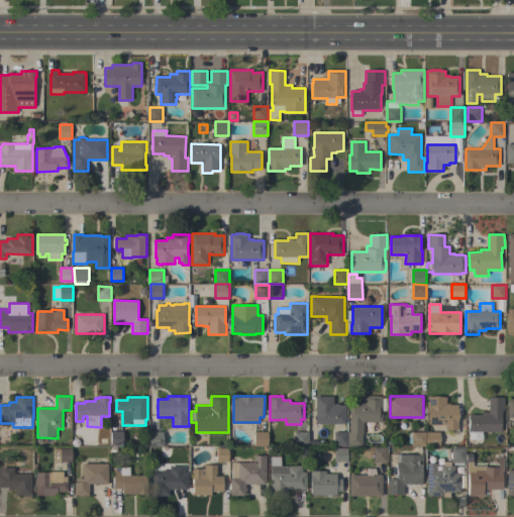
[(334,397),(334,404),(340,404),(340,405),(347,405),(347,423),(317,423),(317,397),(334,397)]
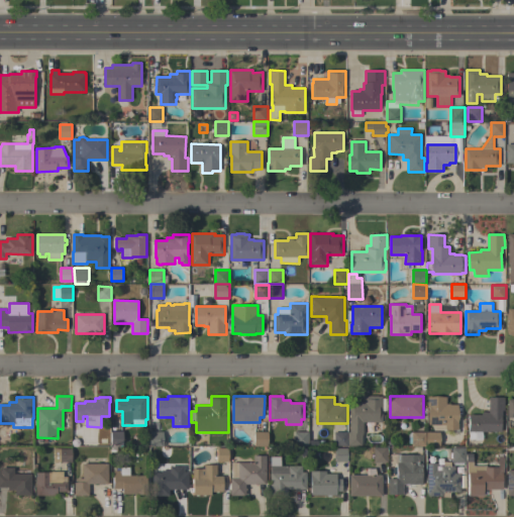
[(384,422),(365,422),(365,433),(364,433),(364,435),(364,445),(349,445),(349,434),(350,434),(350,402),(366,402),(366,397),(384,397),(384,422)]
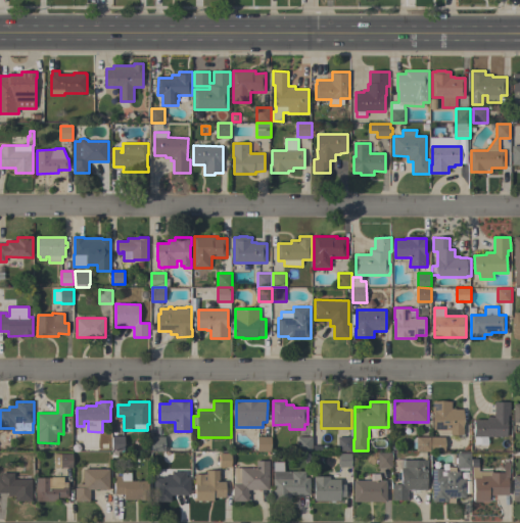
[(434,412),(433,401),(453,401),(453,409),(457,409),(457,410),(464,410),(465,428),(465,434),(452,434),(452,429),(435,430),(434,412)]
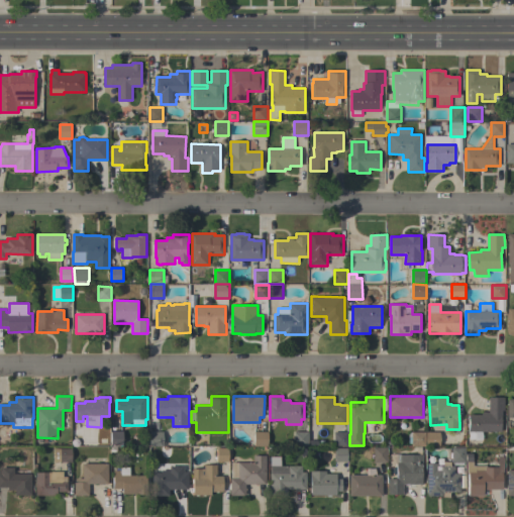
[(506,411),(503,411),(503,417),(502,417),(502,431),(471,431),(471,415),(483,415),(483,412),(490,412),(490,397),(506,397),(506,411)]
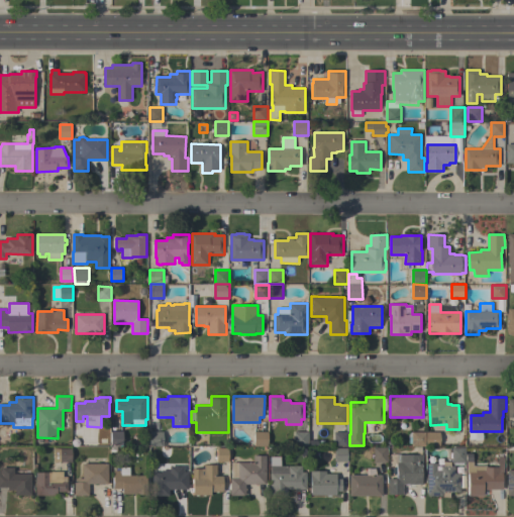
[(17,444),(17,431),(30,430),(30,444),(17,444)]
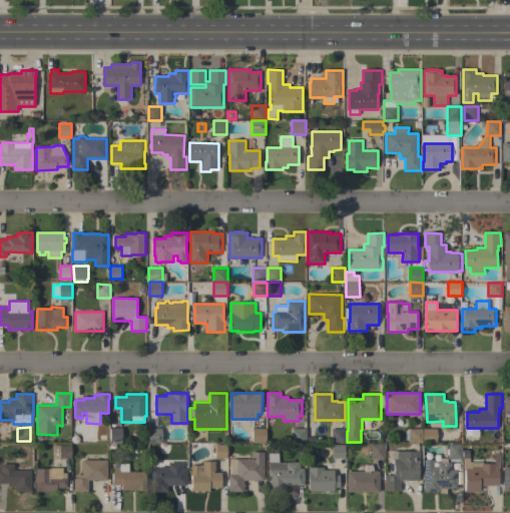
[(123,428),(123,441),(111,441),(111,428),(123,428)]
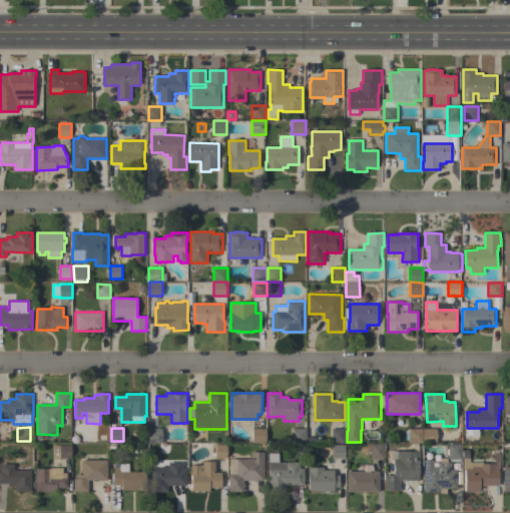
[(163,436),(165,436),(165,441),(163,440),(163,443),(150,442),(150,428),(163,429),(163,436)]
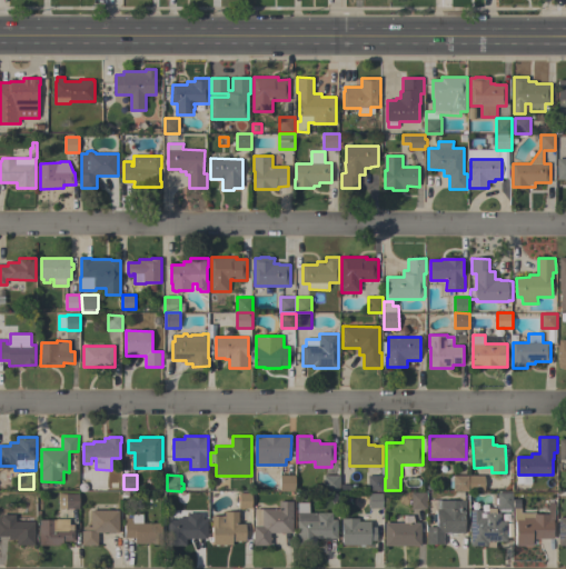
[(297,476),(297,491),(281,491),(281,476),(297,476)]
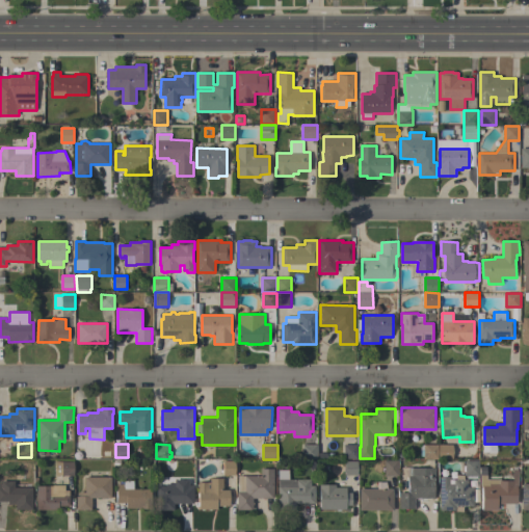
[(319,459),(305,459),(303,445),(319,445),(319,459)]
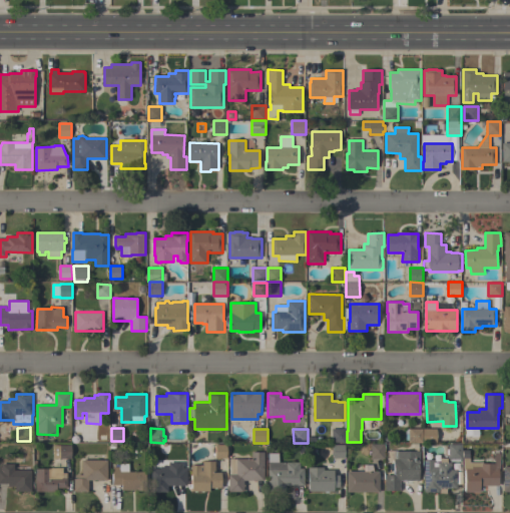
[(346,429),(346,443),(333,443),(333,429),(346,429)]
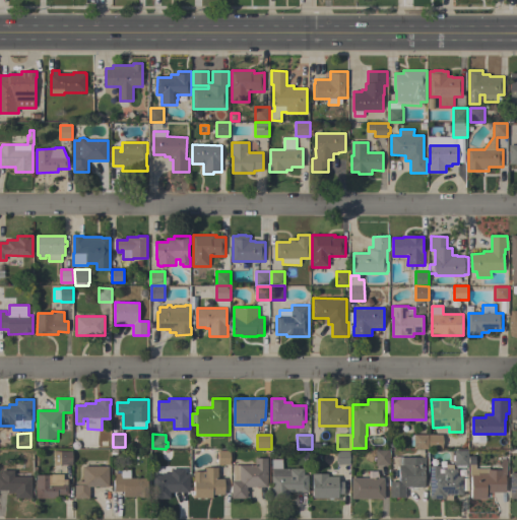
[(430,435),(430,449),(415,448),(415,446),(412,446),(412,435),(430,435)]
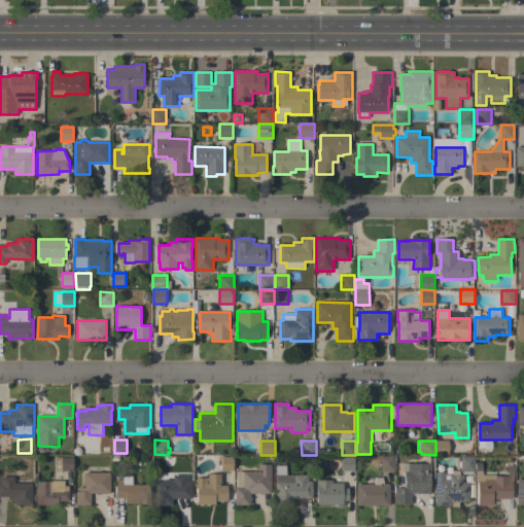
[(450,455),(437,455),(437,441),(450,441),(450,455)]
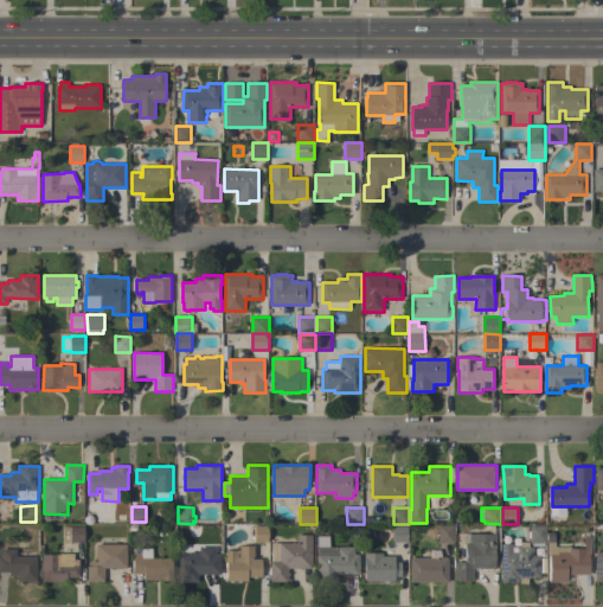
[(456,525),(456,543),(440,543),(440,525),(456,525)]
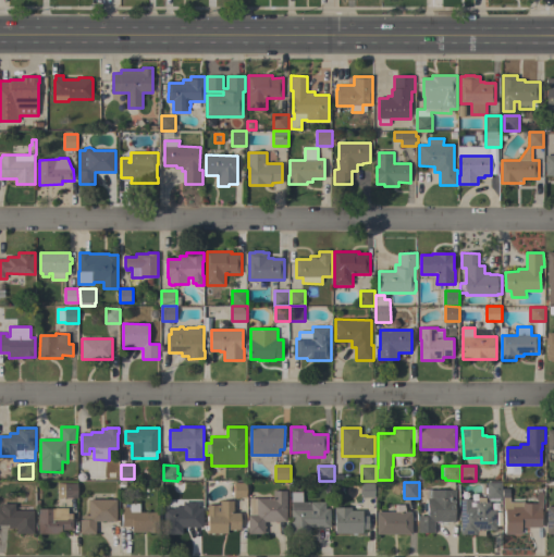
[(433,490),(446,490),(446,482),(455,482),(455,490),(457,490),(457,499),(456,499),(456,521),(435,522),(435,533),(419,533),(419,516),(429,516),(429,490),(433,490)]
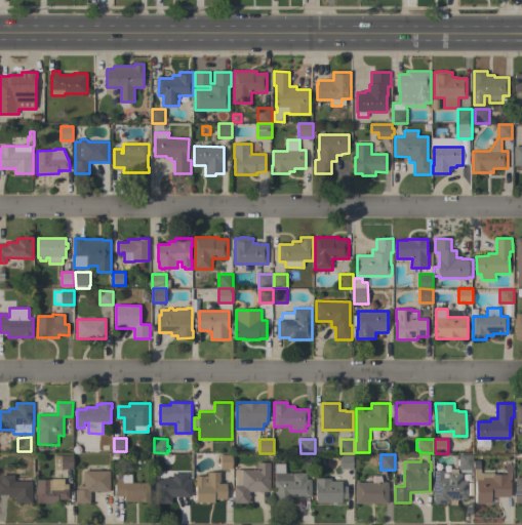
[(460,470),(460,454),(474,454),(474,461),(481,461),(481,470),(460,470)]
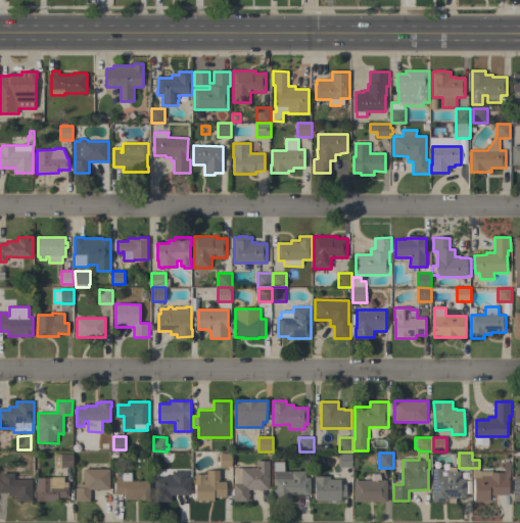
[(74,454),(74,467),(55,468),(55,454),(74,454)]
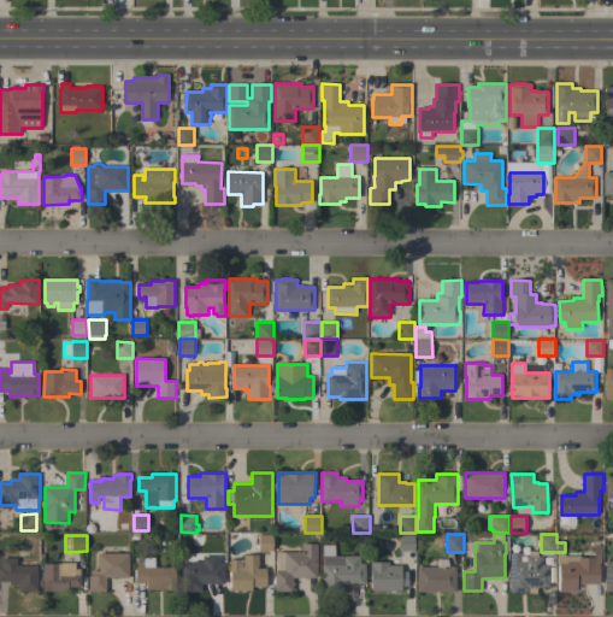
[(275,551),(260,551),(260,535),(275,535),(275,551)]
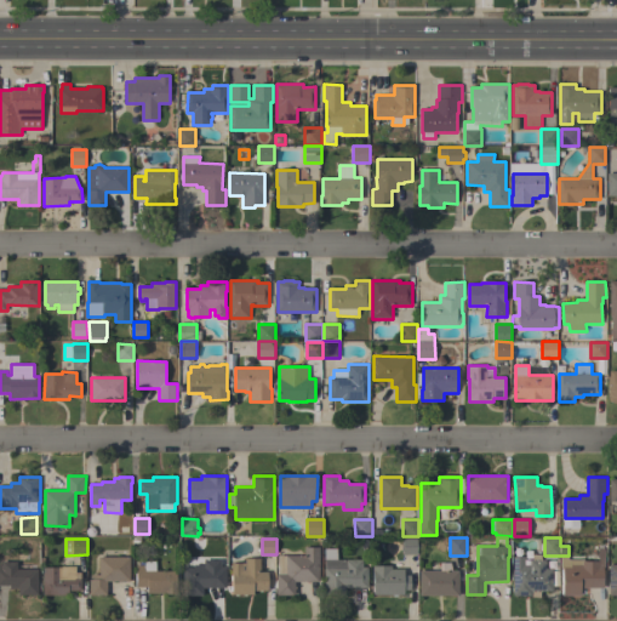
[(418,539),(418,554),(405,554),(405,539),(418,539)]
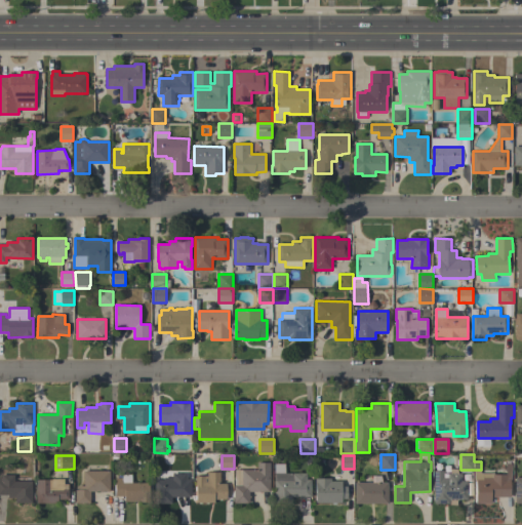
[(272,492),(250,492),(250,503),(235,503),(235,471),(244,471),(244,470),(259,470),(259,462),(272,462),(272,492)]
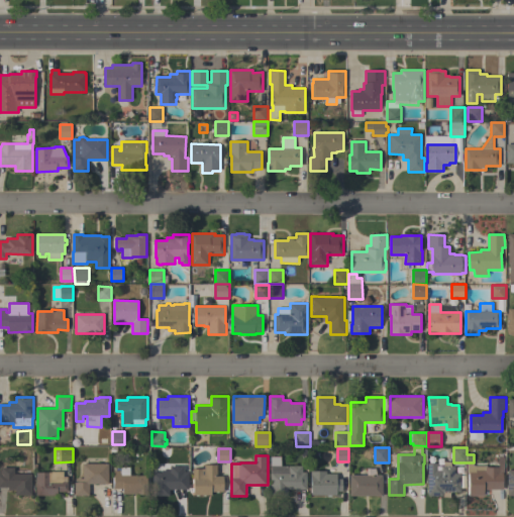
[(282,456),(282,466),(303,466),(303,473),(307,473),(308,489),(289,489),(289,496),(272,496),(272,456),(282,456)]
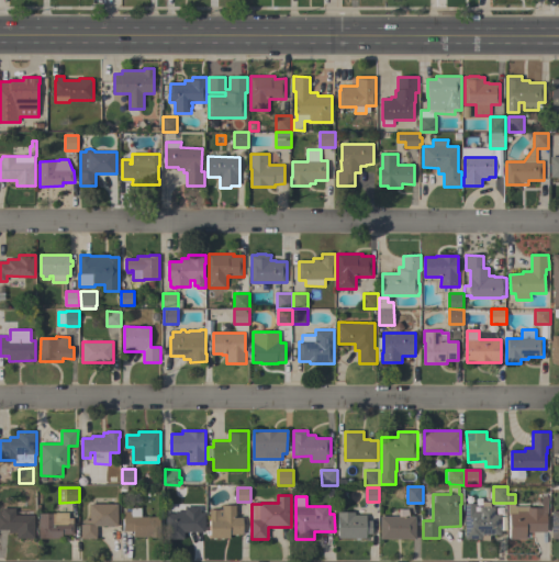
[(511,514),(509,514),(509,503),(515,503),(515,506),(529,506),(529,508),(541,508),(541,497),(548,497),(548,531),(527,531),(527,539),(511,539),(511,514)]
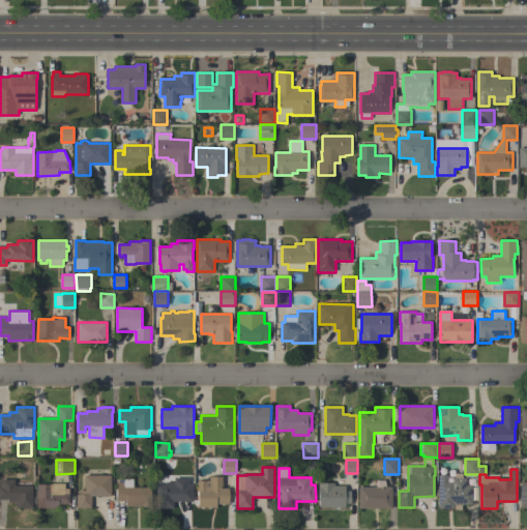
[(473,504),(455,504),(455,508),(439,508),(440,475),(449,475),(449,477),(455,478),(455,473),(463,473),(463,478),(468,478),(468,486),(473,486),(473,504)]
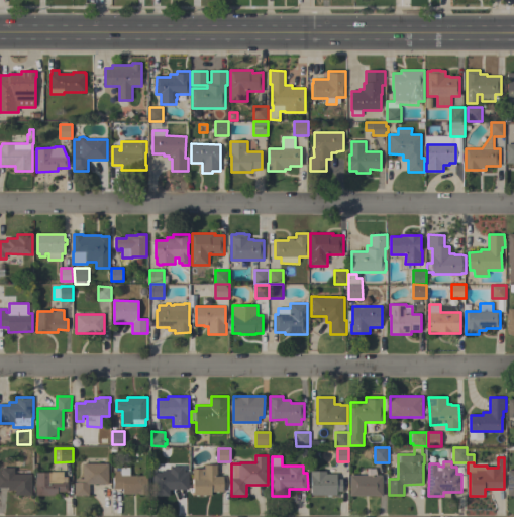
[(109,484),(90,484),(90,496),(76,496),(76,483),(79,483),(79,479),(84,479),(84,463),(109,463),(109,484)]
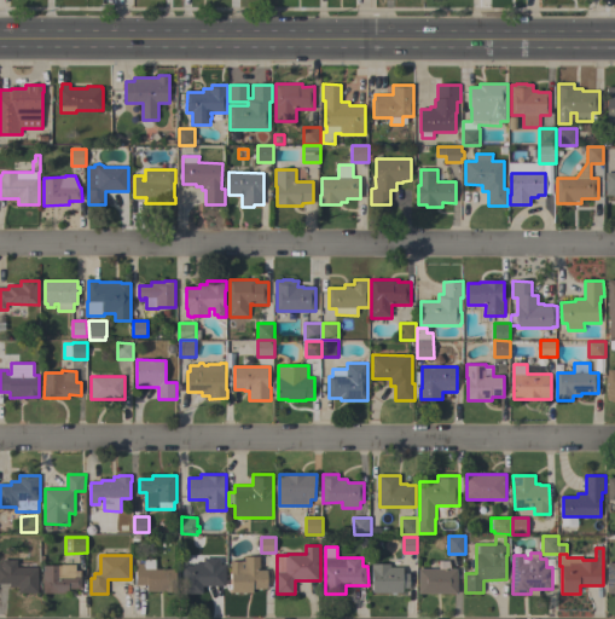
[(227,586),(204,586),(204,594),(184,594),(184,566),(195,566),(195,562),(204,562),(204,557),(221,557),(221,566),(227,566),(227,586)]
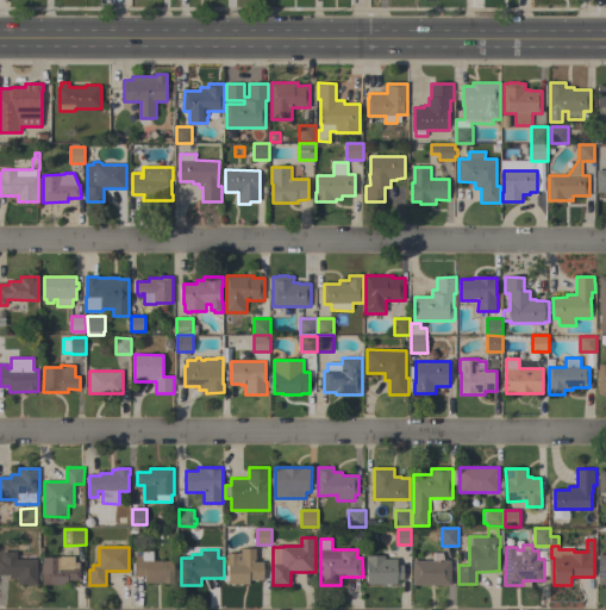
[(229,553),(243,553),(243,549),(257,549),(257,562),(264,562),(264,580),(250,580),(250,584),(229,584),(229,553)]
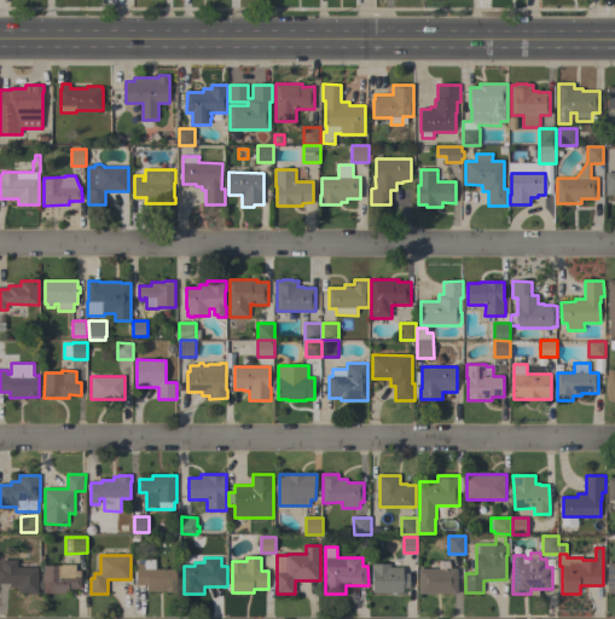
[(149,585),(137,585),(137,563),(145,563),(145,560),(156,560),(157,570),(177,570),(178,584),(178,593),(166,593),(166,591),(149,591),(149,585)]
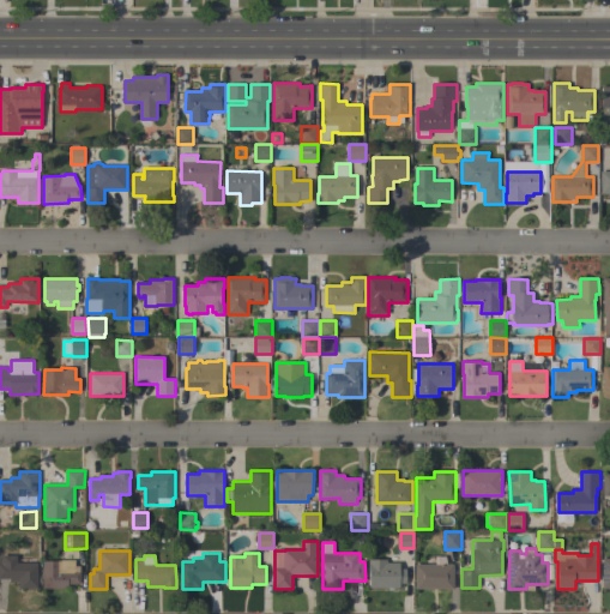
[(38,563),(38,588),(19,588),(19,582),(11,582),(11,578),(0,578),(0,559),(2,559),(2,558),(18,558),(18,563),(38,563)]
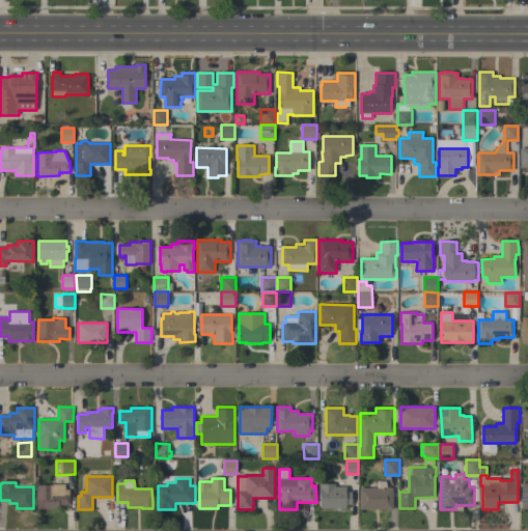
[(321,483),(336,483),(336,486),(346,486),(346,492),(352,492),(352,504),(346,504),(346,508),(321,508),(321,483)]
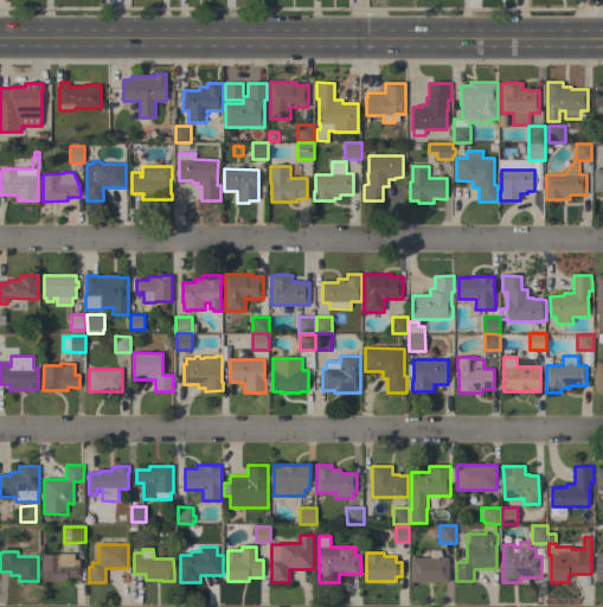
[(75,555),(75,562),(81,562),(81,577),(68,577),(68,582),(44,582),(44,555),(75,555)]
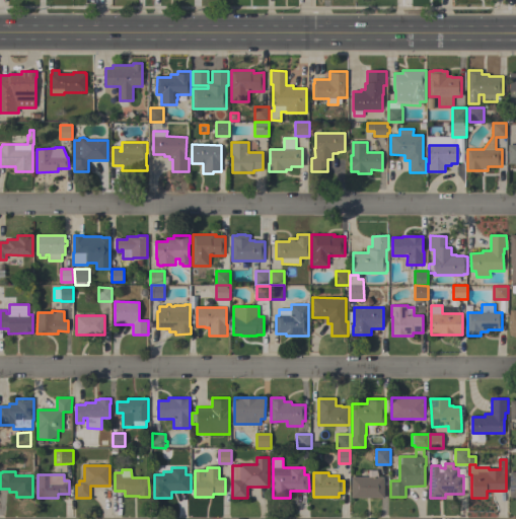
[(384,477),(384,498),(352,498),(352,477),(384,477)]
